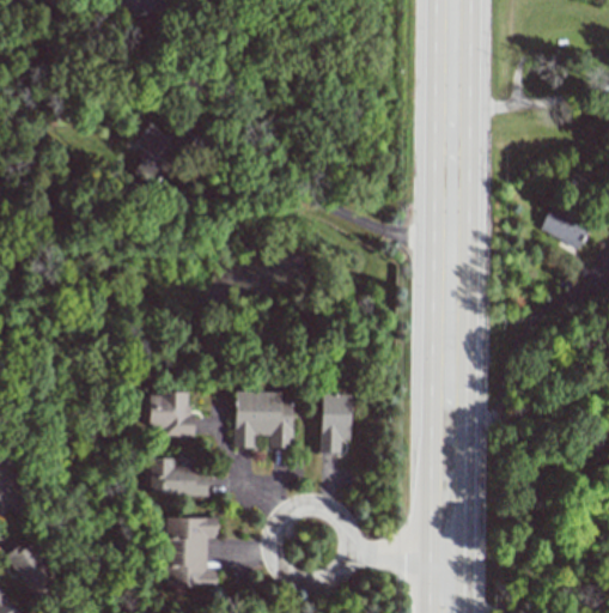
[(132,171),(152,187),(182,149),(151,125),(135,144),(147,152),(132,171)]
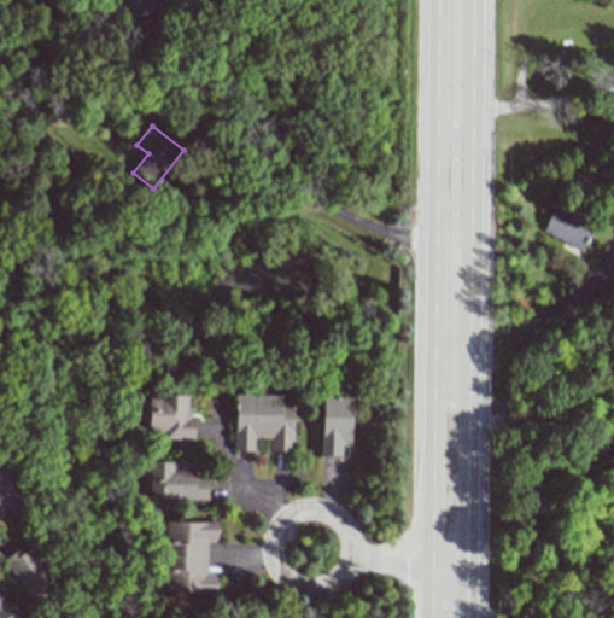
[(545,233),(585,251),(597,226),(557,208),(545,233)]
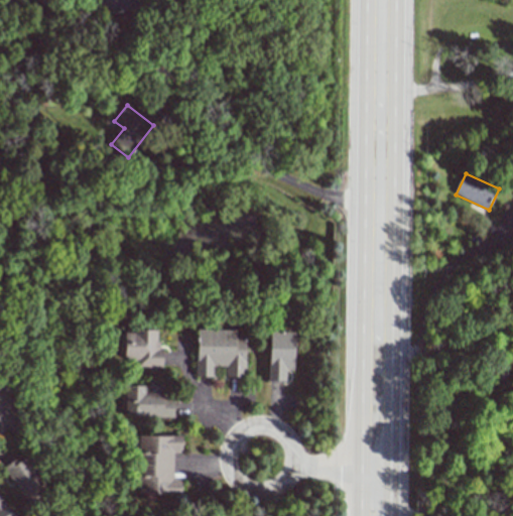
[(162,331),(126,330),(126,360),(140,360),(139,367),(161,367),(162,331)]
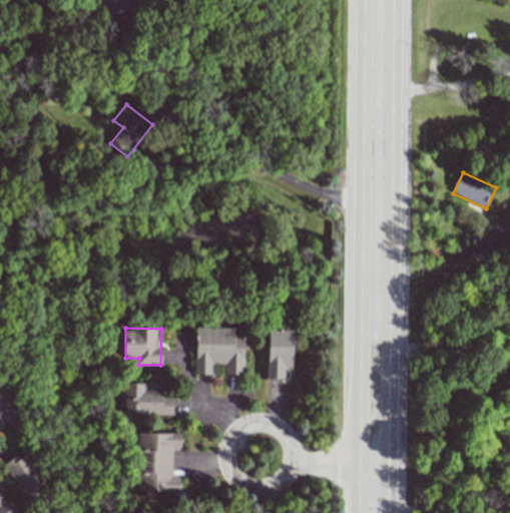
[(235,328),(197,328),(197,375),(214,375),(214,364),(226,365),(226,375),(246,375),(246,335),(235,335),(235,328)]
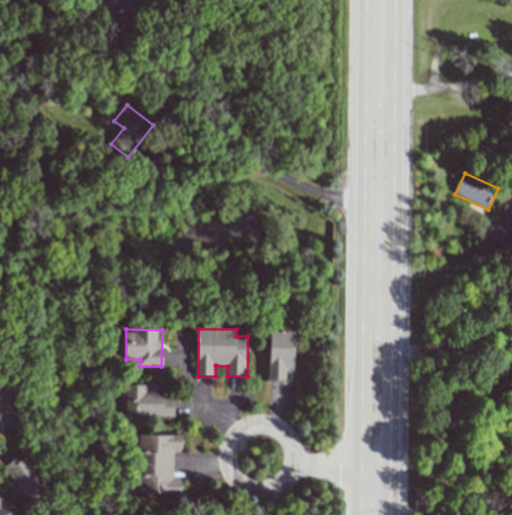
[(271,380),(288,380),(288,369),(295,369),(296,331),(271,331),(271,380)]
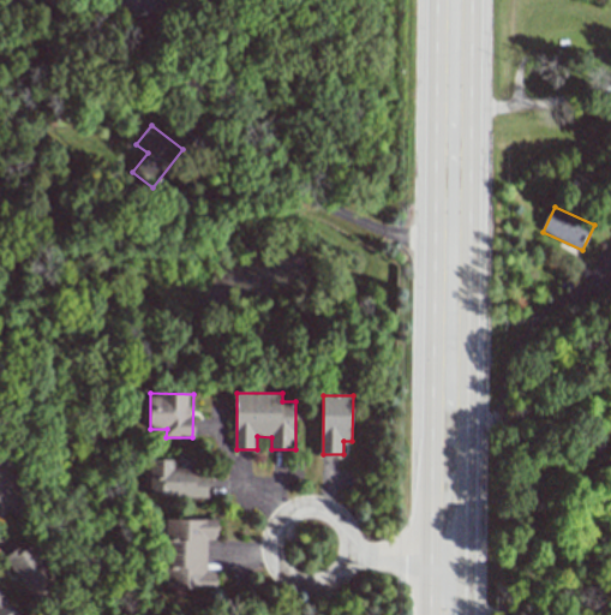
[(175,460),(153,459),(151,496),(210,497),(210,470),(175,469),(175,460)]
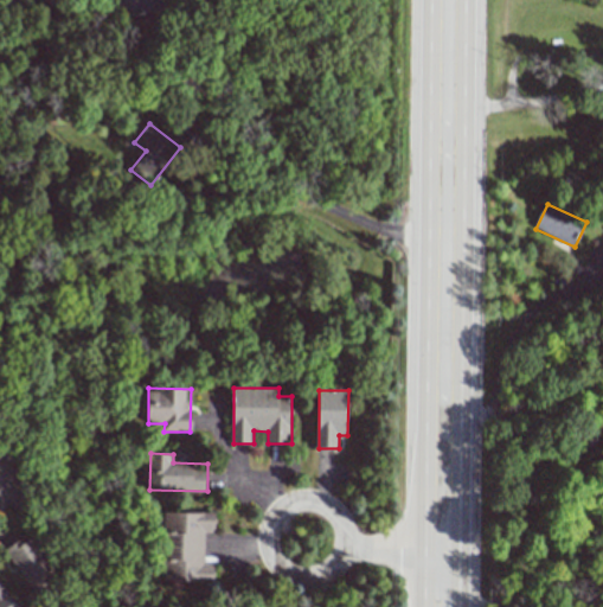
[(216,512),(165,512),(164,581),(215,581),(215,562),(205,562),(205,532),(216,532),(216,512)]
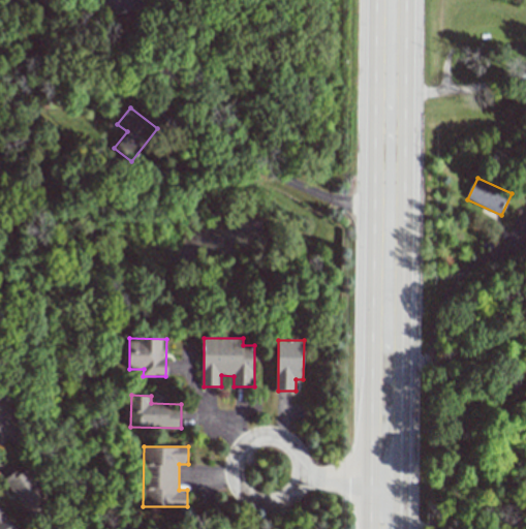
[(32,519),(53,505),(26,465),(5,478),(32,519)]
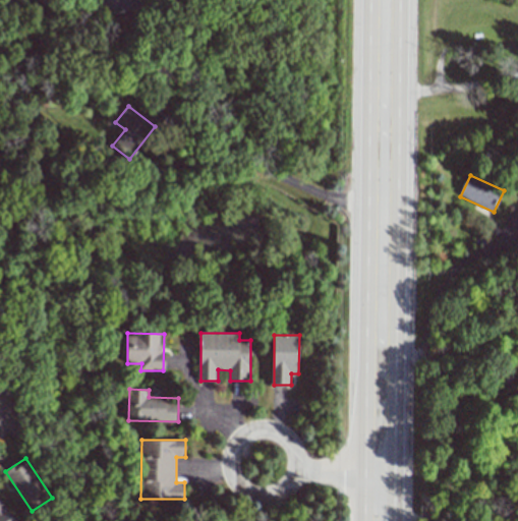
[(0,520),(15,520),(0,495),(0,520)]
